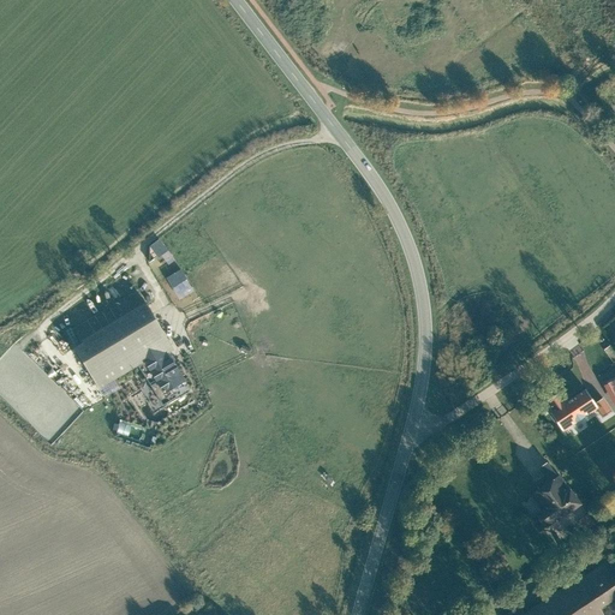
[(160,258),(169,251),(161,240),(151,248),(160,258)]
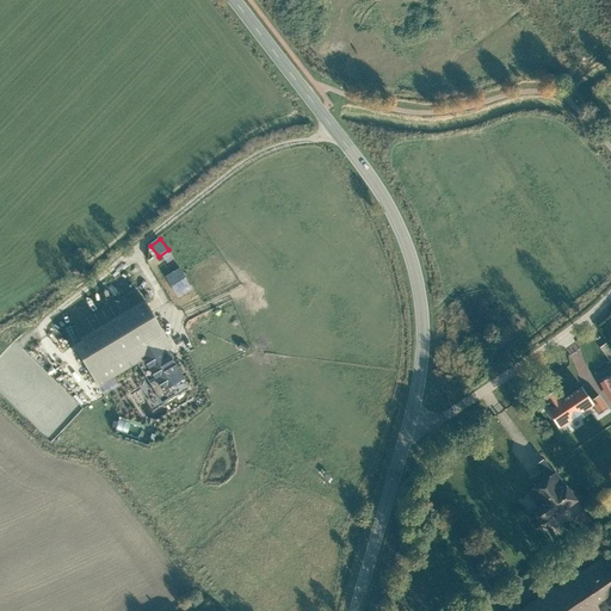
[(168,346),(146,307),(74,347),(97,386),(140,362),(149,378),(143,382),(153,397),(183,381),(164,350),(168,346)]
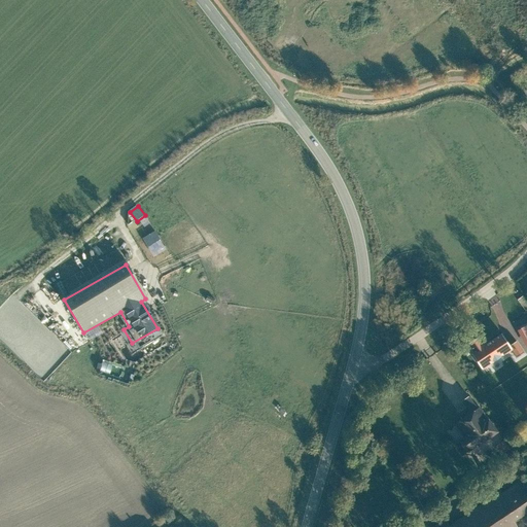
[(526,309),(526,301),(524,296),(518,301),(525,311),(526,309)]
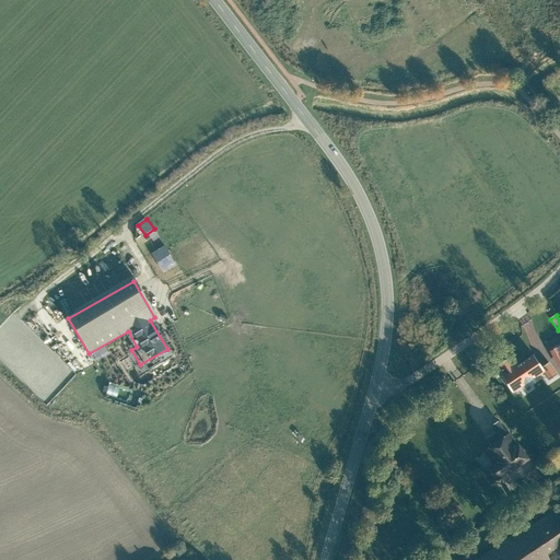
[(511,356),(494,366),(513,394),(545,373),(533,354),(516,365),(511,356)]
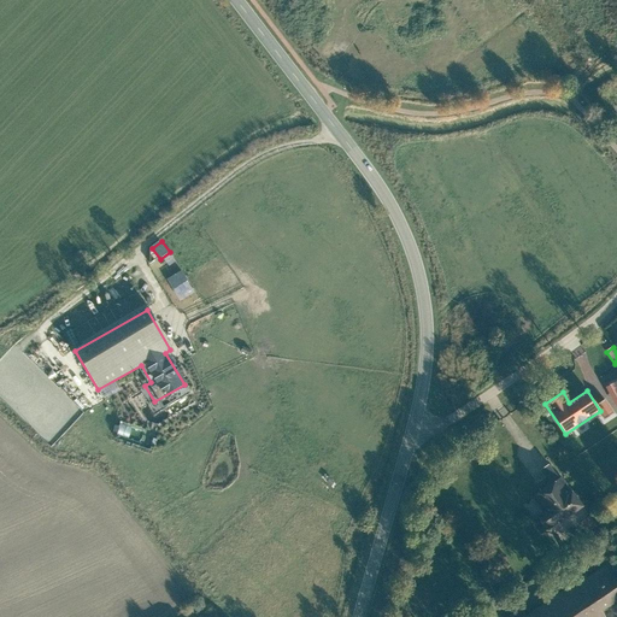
[(576,507),(548,464),(538,471),(541,477),(534,482),(538,489),(530,494),(540,507),(528,515),(539,532),(576,507)]
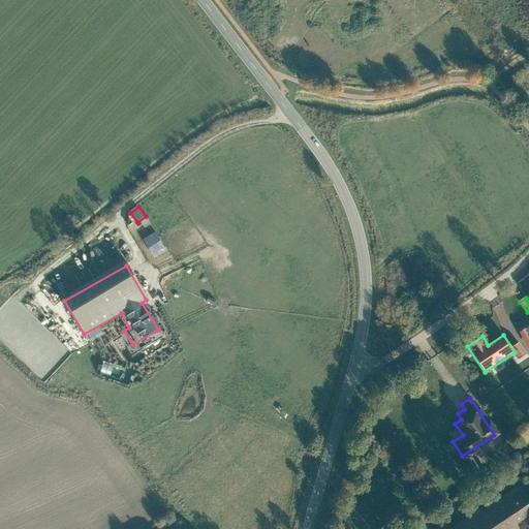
[(528,514),(528,504),(516,484),(449,526),(447,522),(436,528),(514,528),(512,526),(528,514)]
